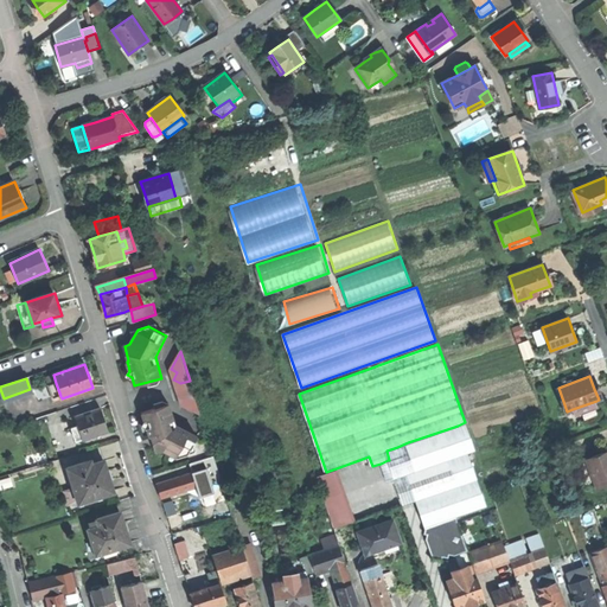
[(200,414),(190,381),(180,383),(181,388),(179,395),(185,398),(183,406),(200,414)]
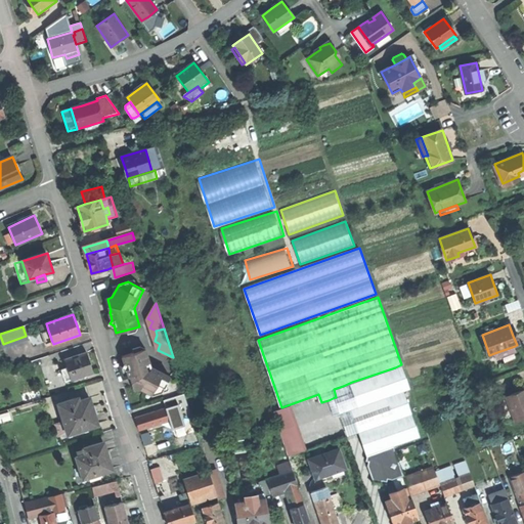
[(46,344),(52,342),(48,331),(42,333),(46,344)]
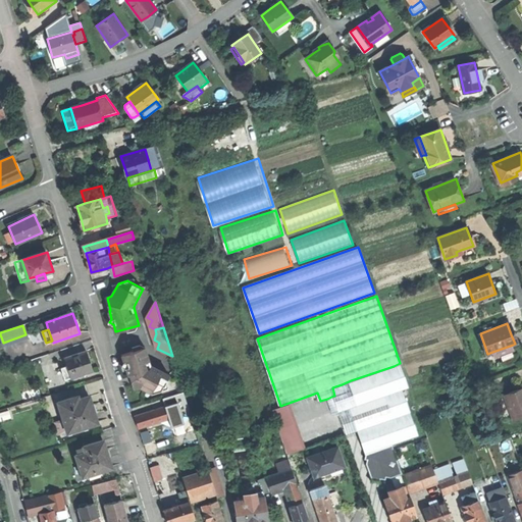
[(27,337),(25,334),(3,343),(3,346),(27,337)]
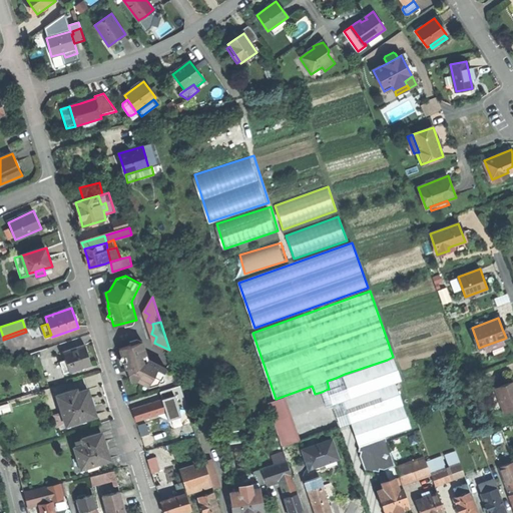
[(505,343),(504,339),(484,346),(485,351),(505,343)]
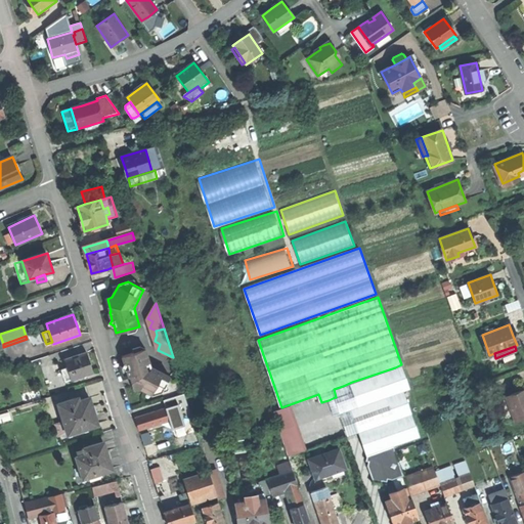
[(162,392),(170,376),(151,366),(146,348),(123,355),(126,364),(124,367),(127,368),(128,373),(129,377),(132,377),(136,390),(141,388),(154,394),(162,392)]
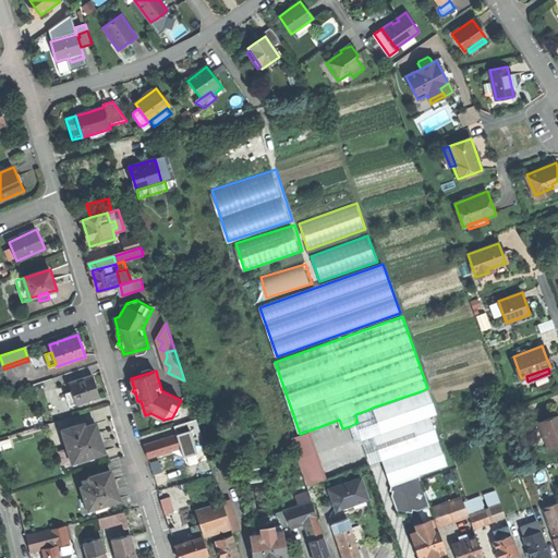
[(96,386),(93,376),(69,384),(72,392),(67,395),(70,404),(75,402),(76,404),(99,397),(96,386)]
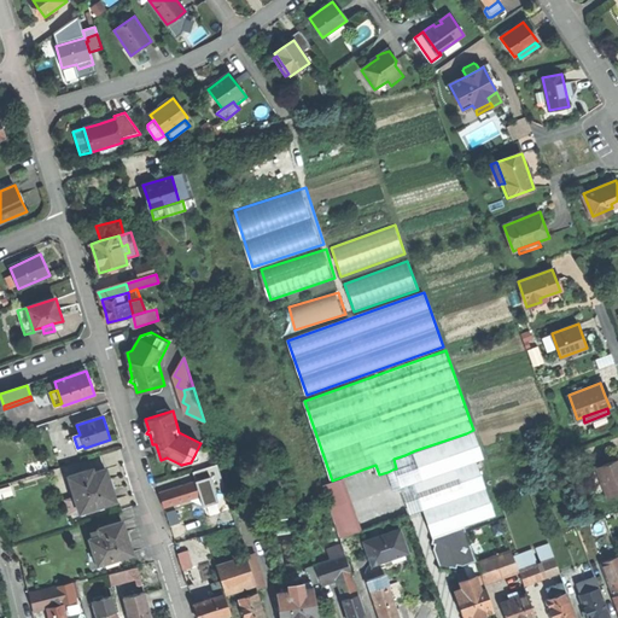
[(473,456),(466,433),(415,450),(424,473),(433,471),(435,470),(453,464),(454,462),(473,456)]
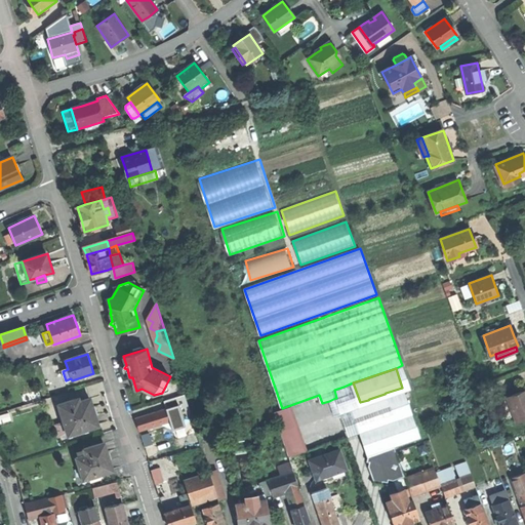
[(360,402),(353,382),(344,387),(352,409),(353,409),(369,455),(367,461),(379,457),(377,452),(360,402)]
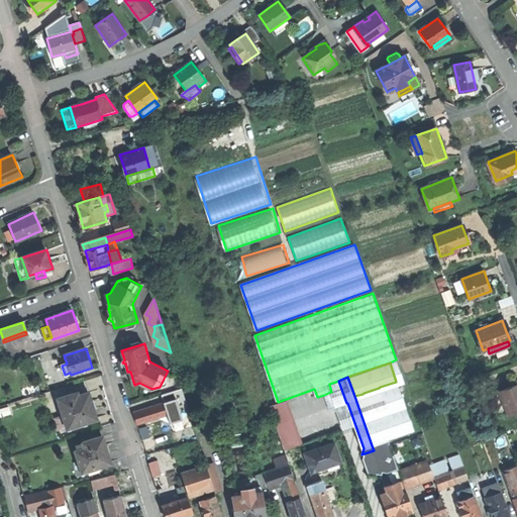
[(346,403),(338,381),(329,384),(331,392),(336,406),(346,403)]
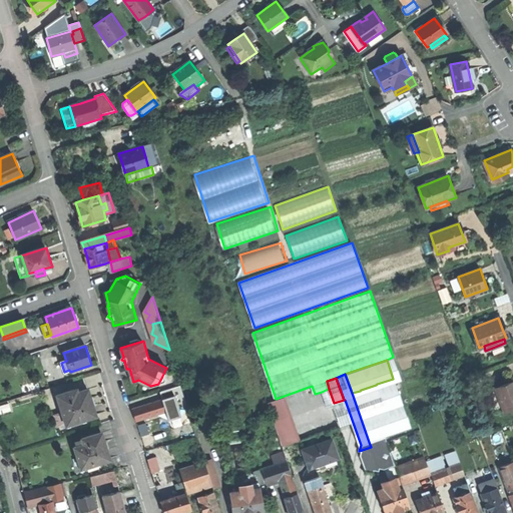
[(411,427),(393,379),(377,384),(395,433),(411,427)]
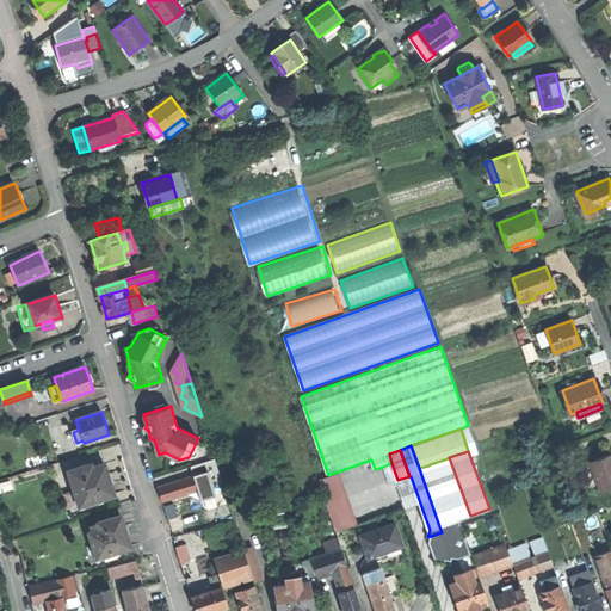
[(591,462),(602,491),(610,487),(610,454),(602,458),(591,462)]
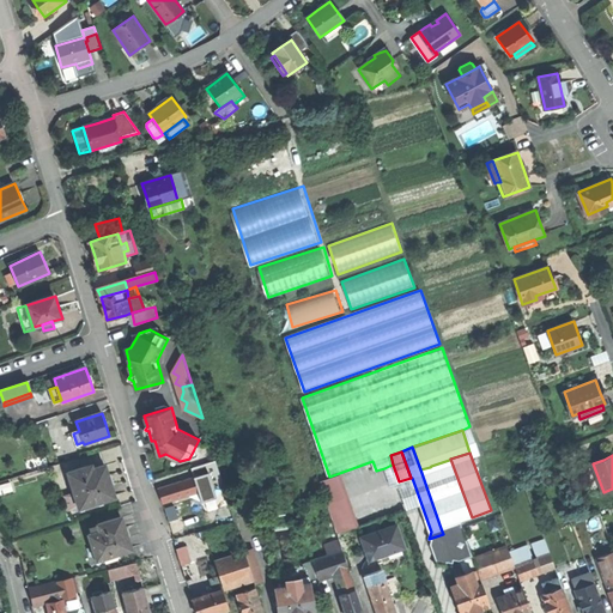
[(472,517),(450,459),(449,460),(469,517),(472,517)]
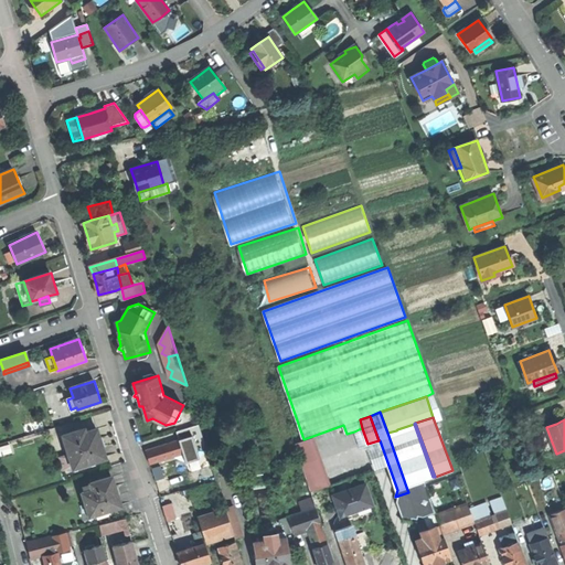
[(177,432),(179,440),(183,454),(188,456),(206,449),(199,424),(177,432)]
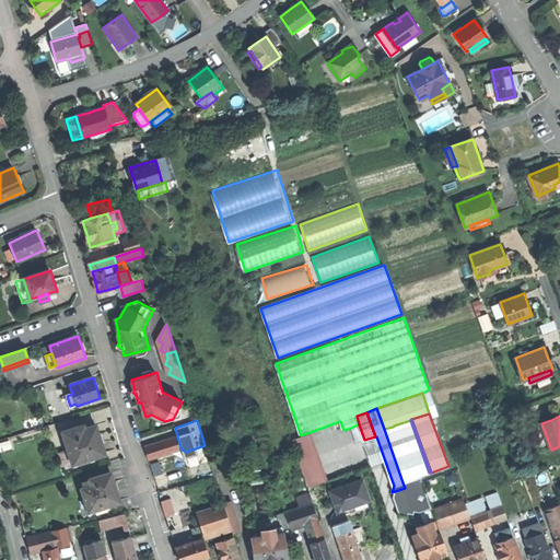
[(429,473),(410,420),(394,426),(412,478),(420,476),(429,473)]
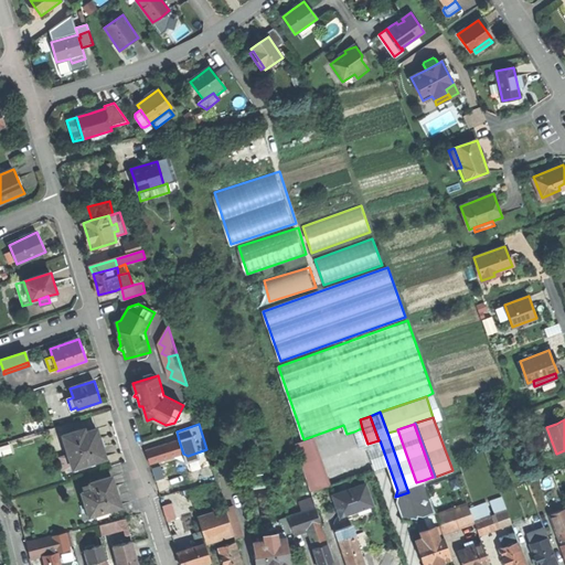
[(366,445),(361,428),(354,432),(360,447),(366,445)]
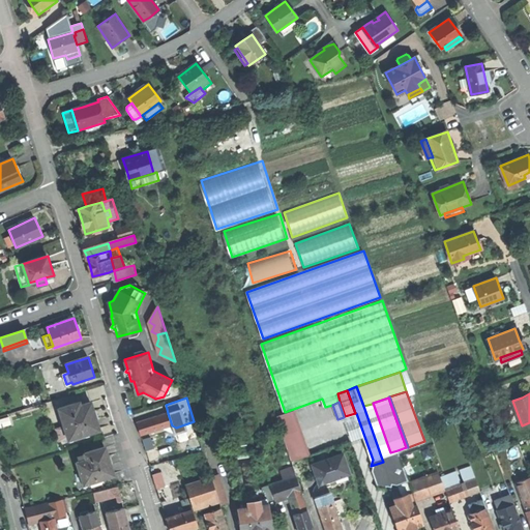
[(88,434),(99,431),(94,415),(90,403),(80,406),(79,403),(58,409),(64,427),(67,438),(87,432),(88,434)]
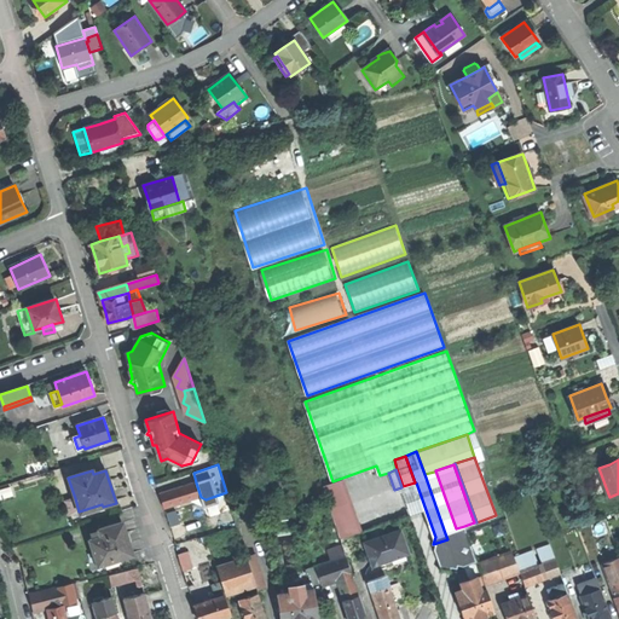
[(456,528),(435,470),(434,472),(455,530),(456,528)]
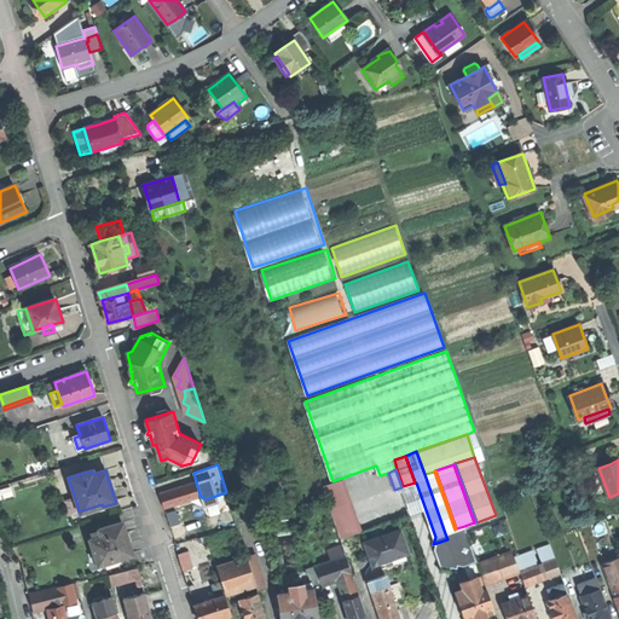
[(455,530),(434,472),(424,474),(445,533),(455,530)]
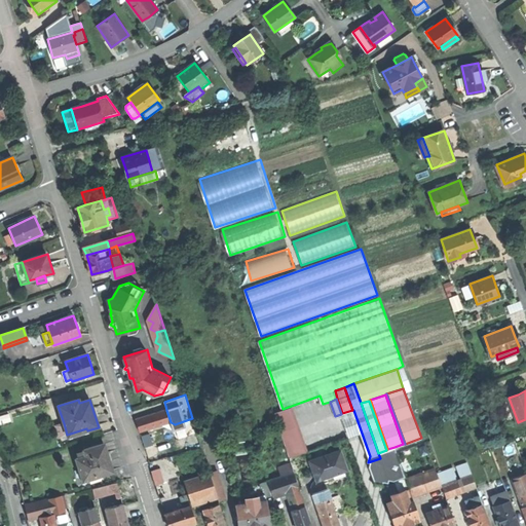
[(166,410),(162,411),(165,423),(171,422),(166,410)]
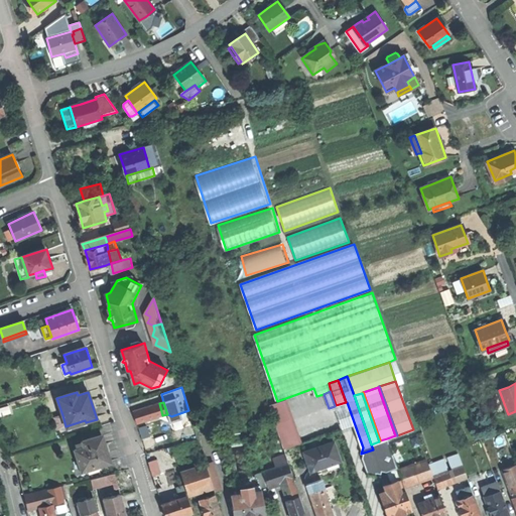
[(136,418),(137,423),(162,415),(159,403),(133,411),(136,418)]
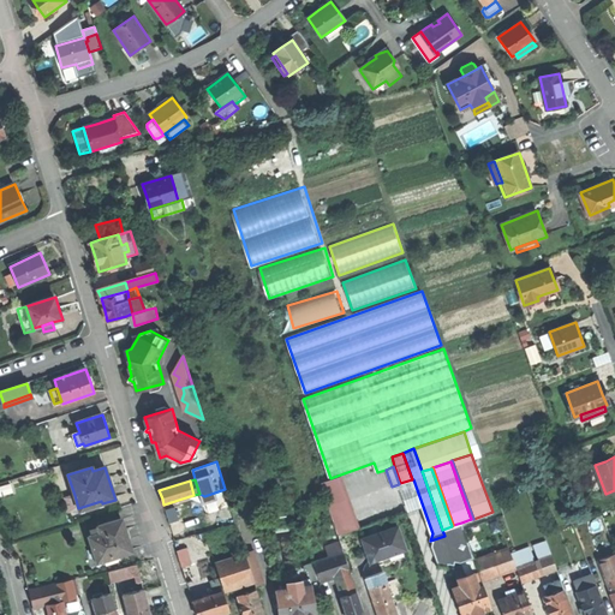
[(79,509),(78,508),(75,495),(64,499),(67,513),(79,509)]
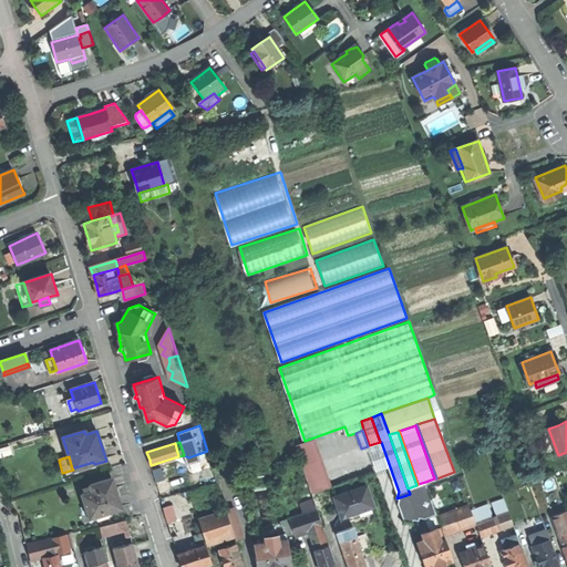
[(116,494),(112,480),(91,486),(93,493),(82,496),(90,517),(109,512),(109,513),(122,508),(116,494)]
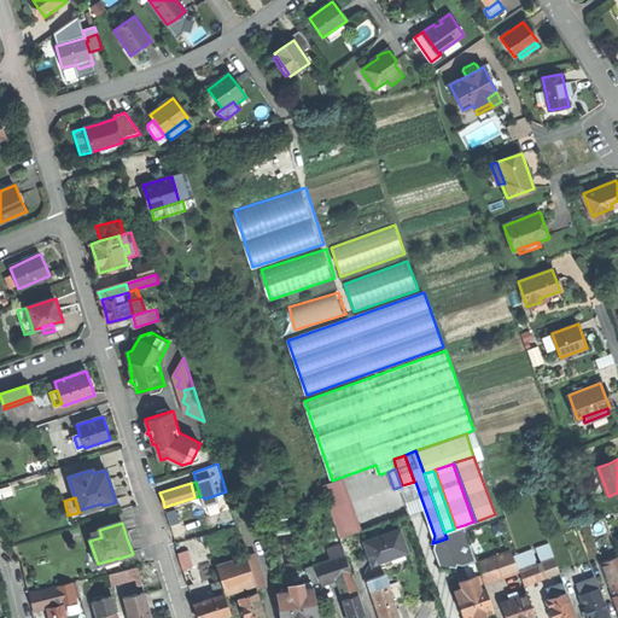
[(466,531),(464,525),(455,528),(454,529),(444,532),(447,538),(466,531)]
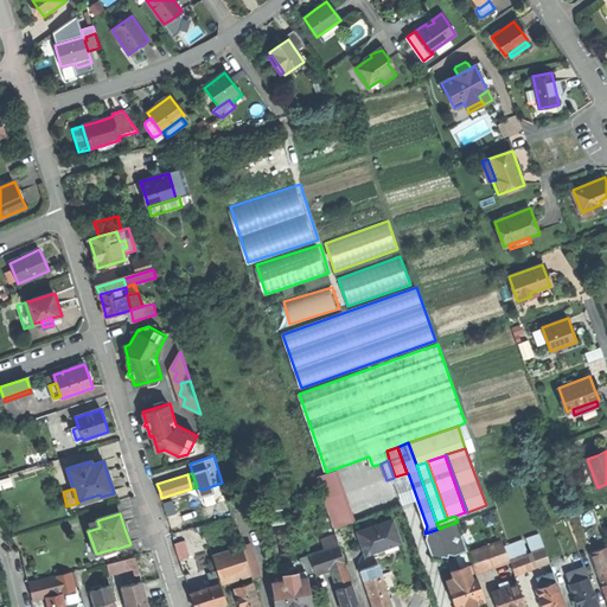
[(357,531),(365,555),(387,547),(401,542),(394,519),(357,531)]
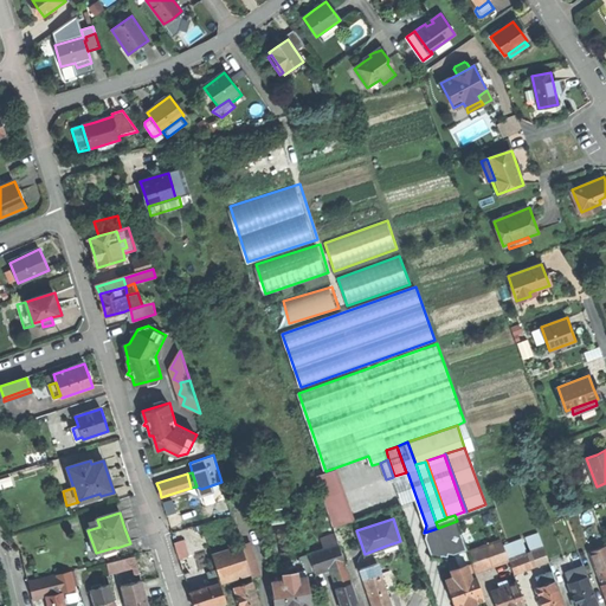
[(466,549),(457,521),(438,528),(424,533),(429,534),(425,539),(436,539),(437,543),(430,550),(432,558),(440,559),(442,554),(447,556),(449,552),(453,554),(466,549)]
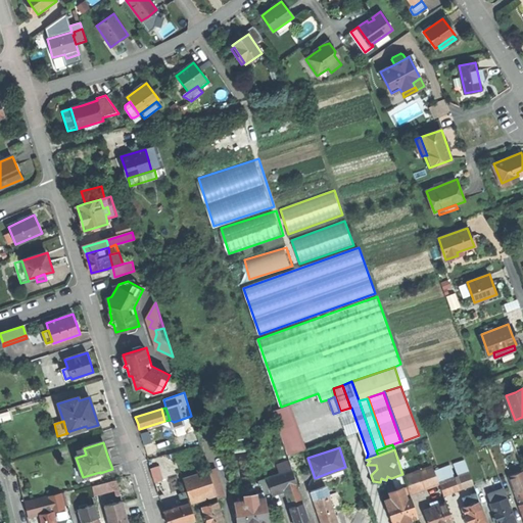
[(288,456),(290,463),(295,462),(298,460),(296,453),(288,456)]
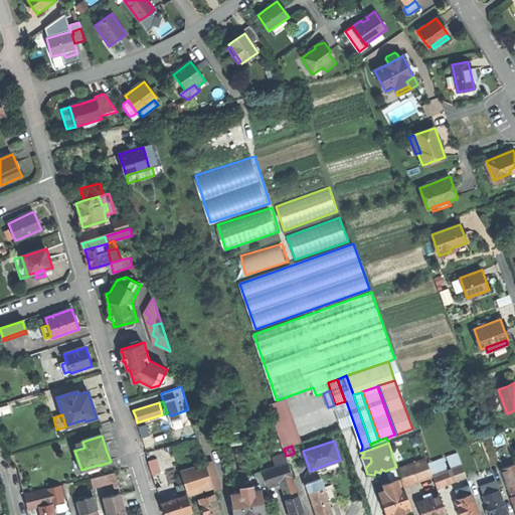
[(288,462),(293,477),(298,476),(291,455),(286,456),(288,462)]
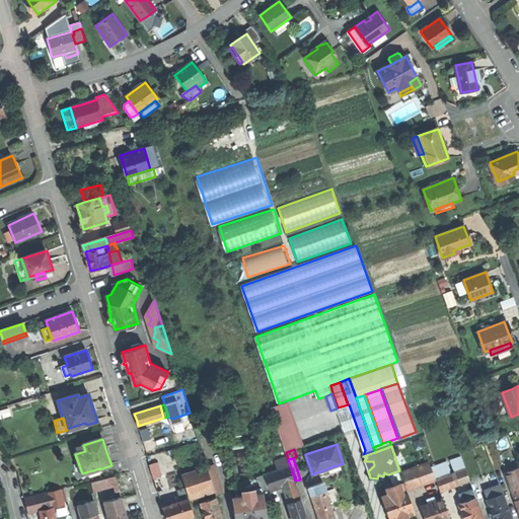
[(406,490),(435,479),(430,462),(400,472),(403,482),(406,490)]
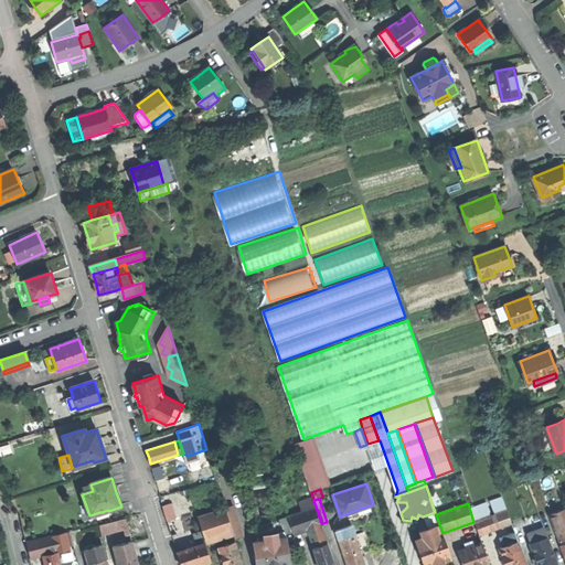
[(233,505),(226,508),(230,520),(236,518),(233,505)]
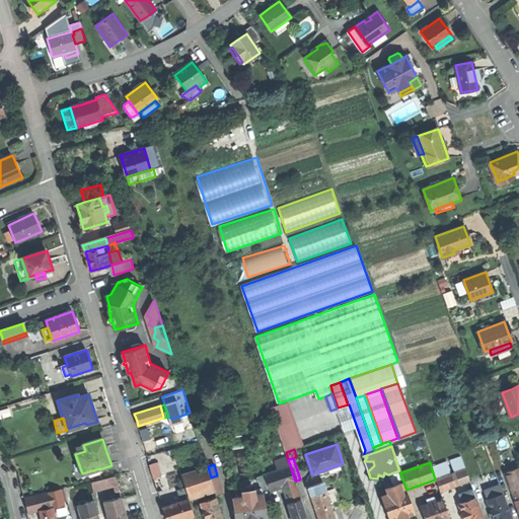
[(294,482),(295,480),(290,465),(265,473),(269,487),(270,490),(278,487),(285,485),(294,482)]
